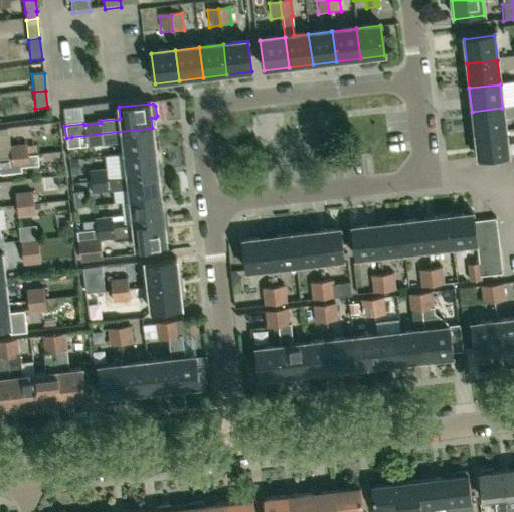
[(475,136),(505,132),(502,108),(472,112),(475,136)]
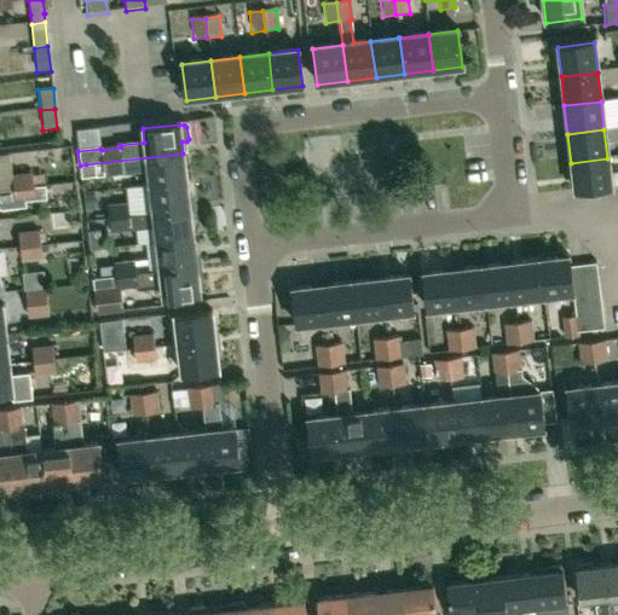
[(341,156),(341,145),(313,146),(313,157),(341,156)]
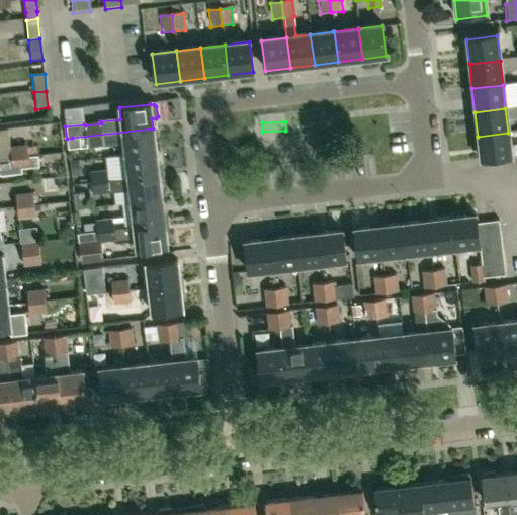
[(125,156),(156,153),(153,129),(72,138),(67,139),(68,151),(123,144),(125,156)]
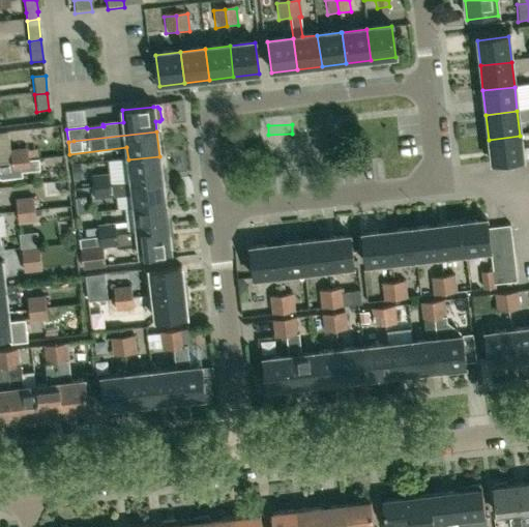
[(523,162),(523,160),(522,150),(520,136),(489,140),(492,165),(523,162)]
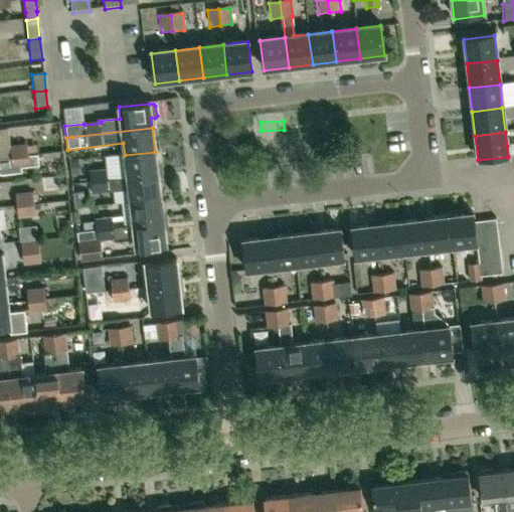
[(11,159),(28,157),(27,146),(10,148),(11,159)]
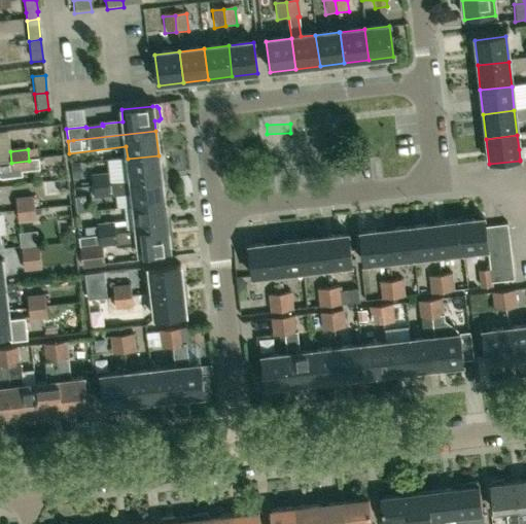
[(131,183),(162,179),(159,155),(128,159),(131,183)]
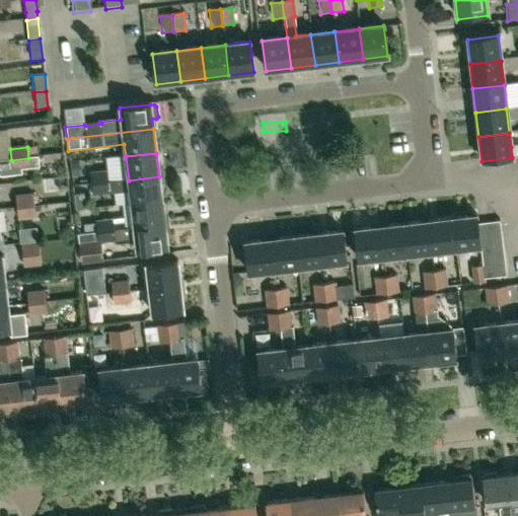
[(111,179),(127,178),(125,155),(108,157),(111,179)]
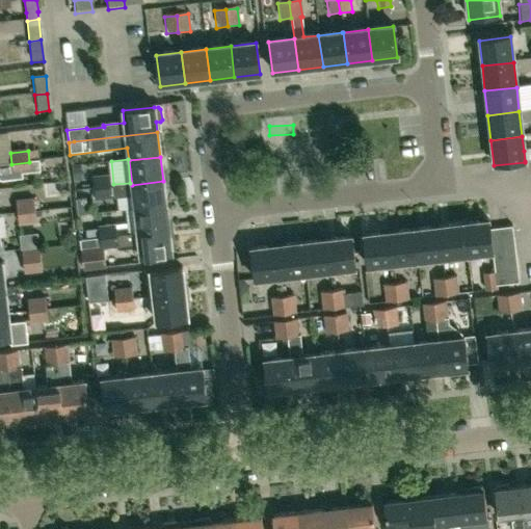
[(0,182),(22,180),(22,175),(40,173),(37,161),(29,162),(11,164),(0,164),(0,182)]
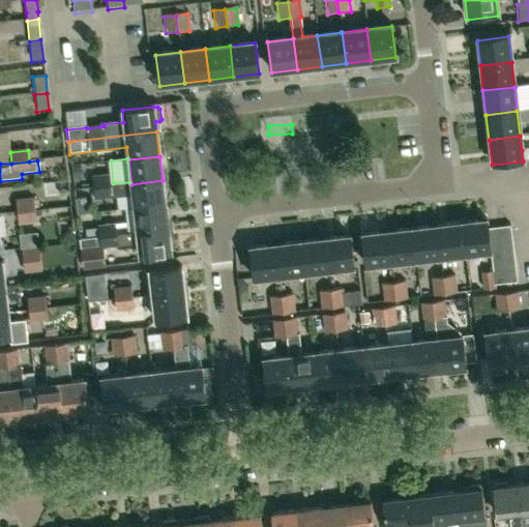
[(111,186),(110,176),(92,178),(93,188),(111,186)]
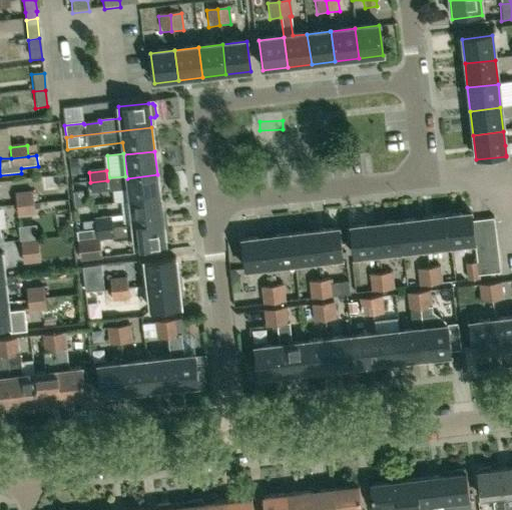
[(107,180),(90,182),(91,193),(107,191),(107,192),(128,189),(129,202),(160,198),(157,174),(127,178),(107,180)]
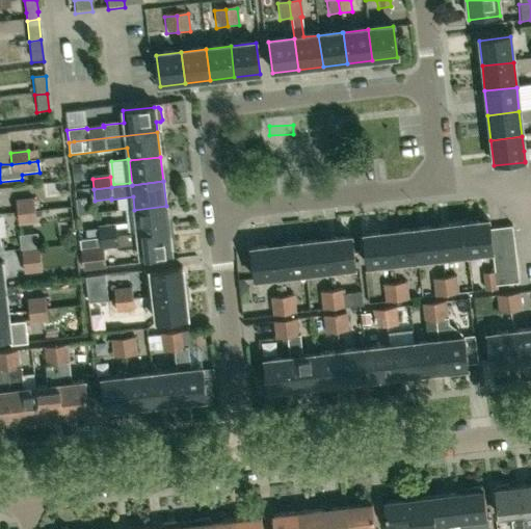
[(16,213),(33,212),(32,200),(15,202),(16,213)]
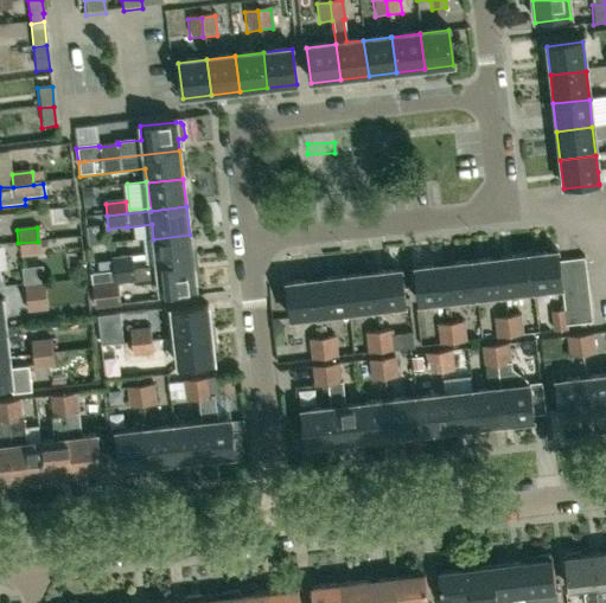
[(157,268),(192,263),(190,235),(153,239),(157,268)]
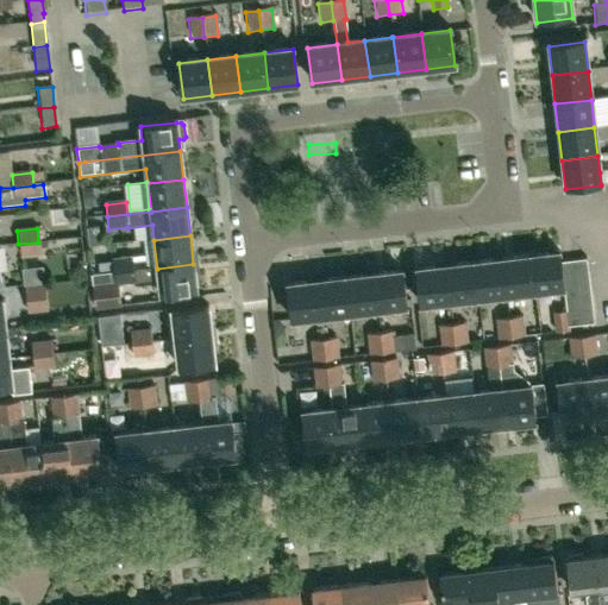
[(38,243),(18,244),(20,258),(41,256),(38,243)]
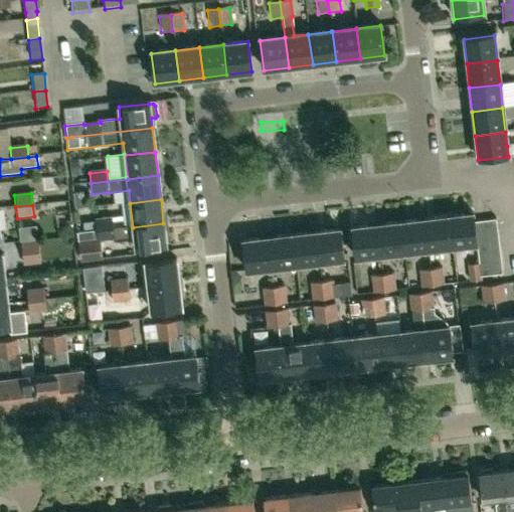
[(475,235),(473,223),(472,214),(448,217),(451,247),(476,244),(475,235)]
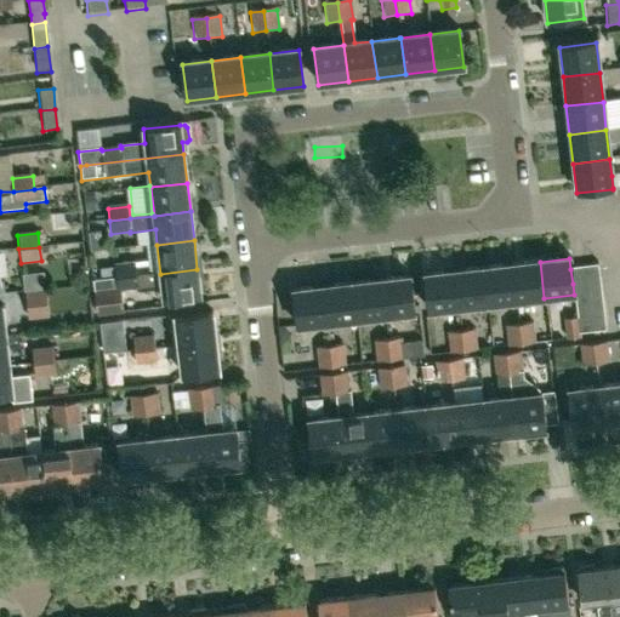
[(516,302),(544,298),(540,262),(512,266),(516,302)]
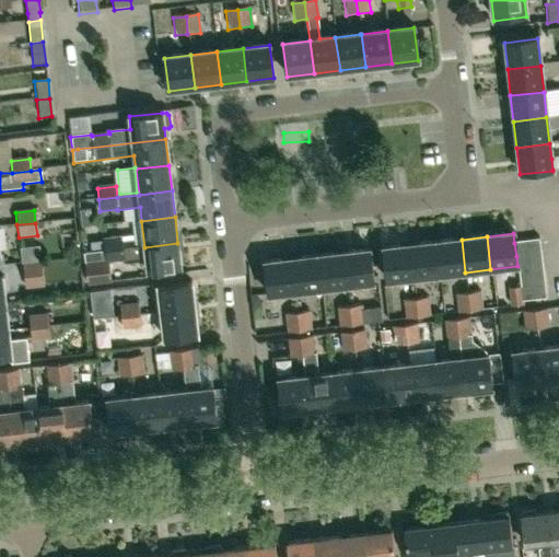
[(104,252),(134,248),(132,242),(121,243),(121,238),(103,240),(104,252)]
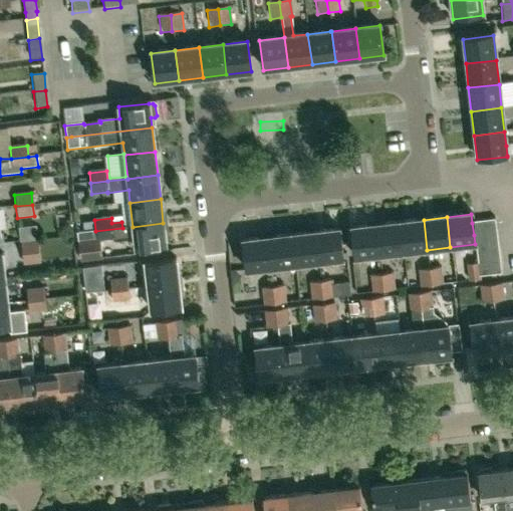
[(404,252),(427,250),(424,220),(401,222),(404,252)]
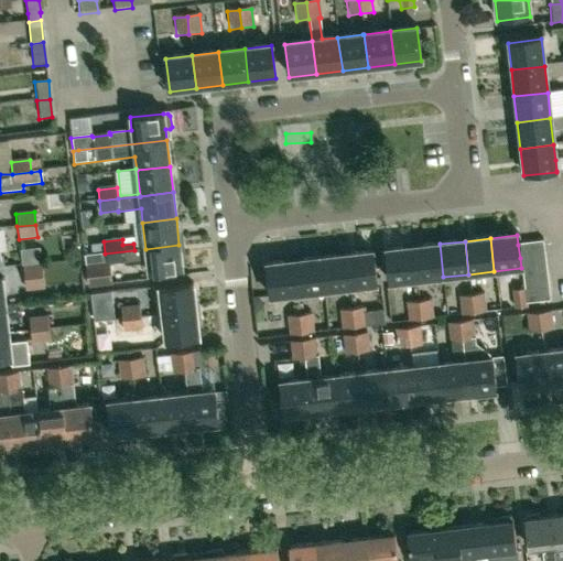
[(520,257),(543,254),(542,241),(518,245),(520,257)]
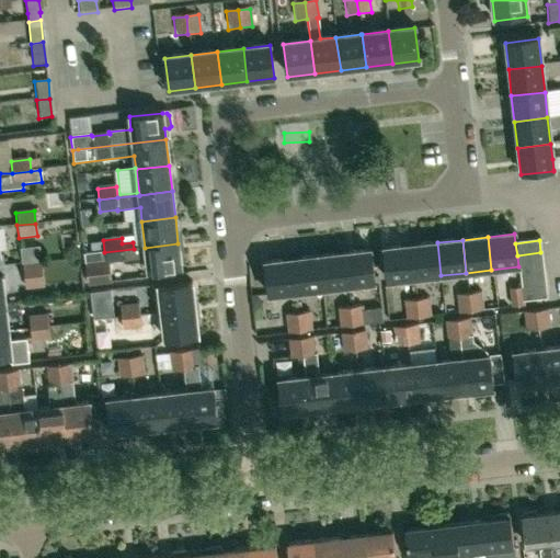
[(415,279),(441,275),(437,242),(412,246),(415,279)]
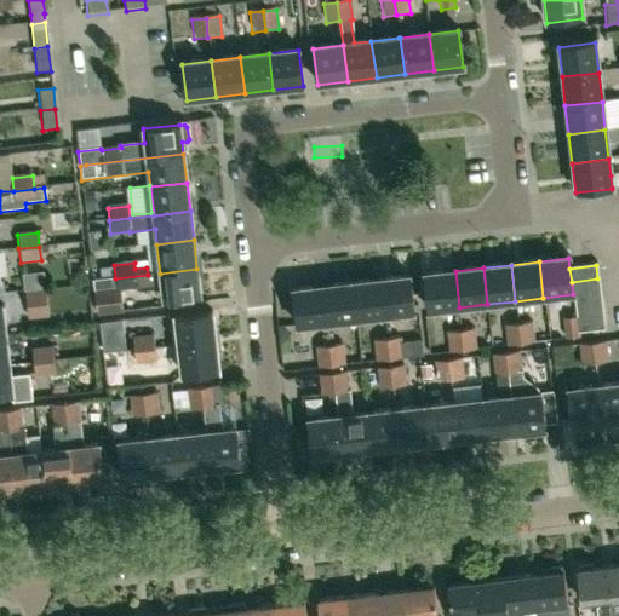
[(196,269),(160,274),(148,275),(115,278),(92,282),(93,291),(97,315),(121,311),(119,291),(136,288),(136,289),(161,287),(164,301),(200,297),(196,269)]
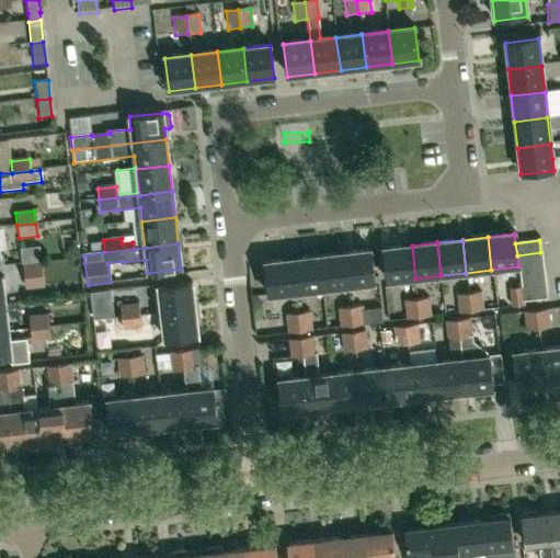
[(387,282),(415,279),(412,246),(383,249),(387,282)]
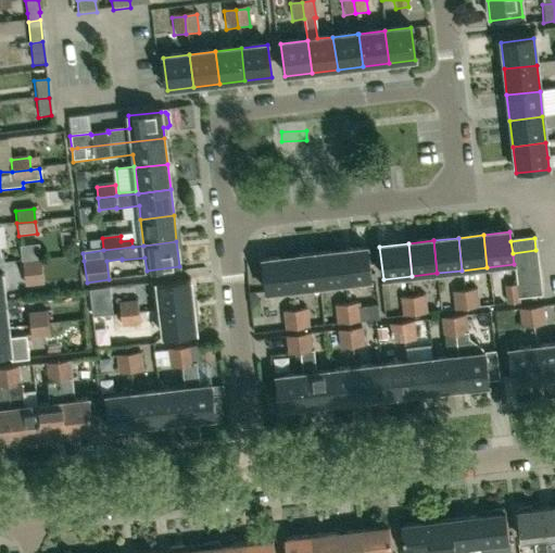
[(341,252),(344,285),(370,281),(366,249),(341,252)]
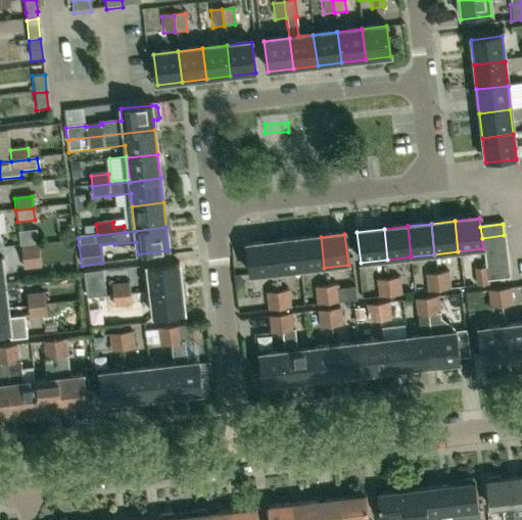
[(483,249),(505,246),(504,235),(482,238),(483,248),(483,249)]
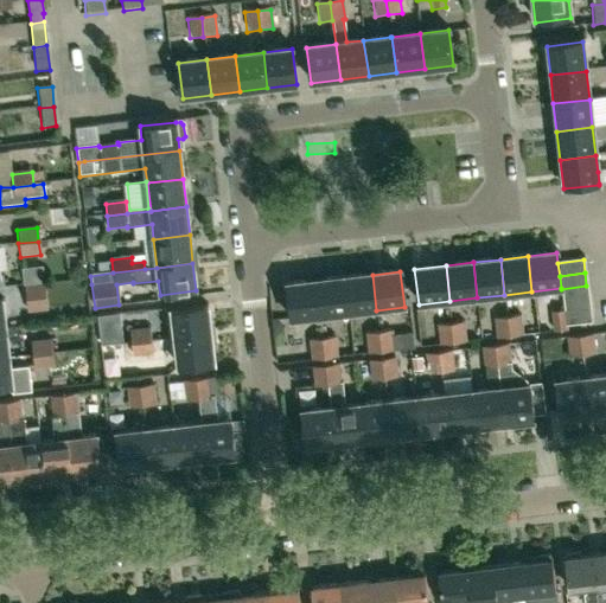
[(348,314),(376,310),(372,275),(343,277),(348,314)]
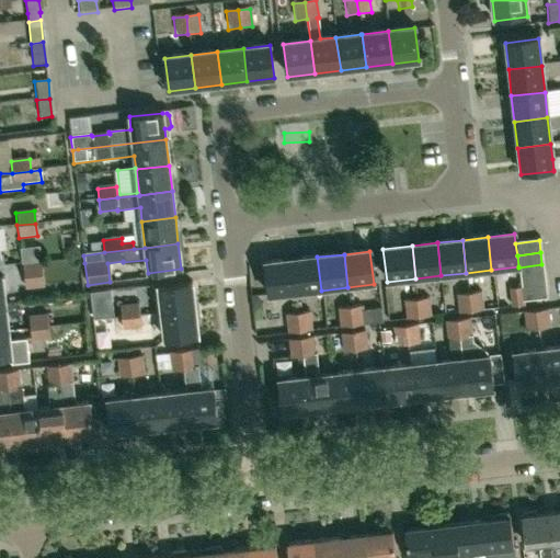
[(295,293),(321,291),(317,257),(290,260),(295,293)]
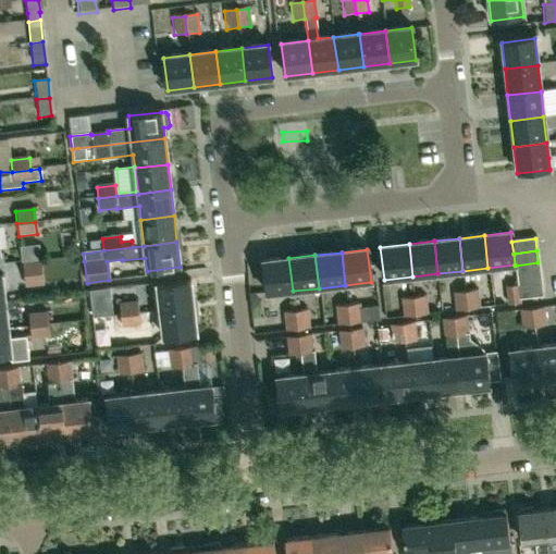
[(267,294),(293,291),(288,258),(262,261),(267,294)]
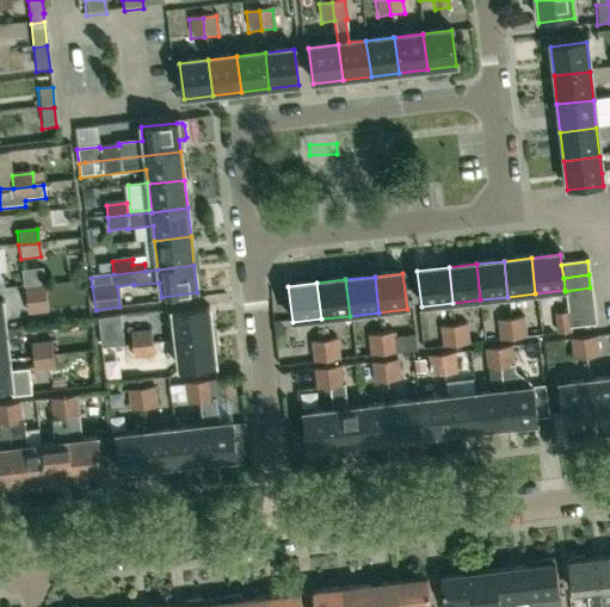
[(28,315),(48,313),(44,285),(24,289),(28,315)]
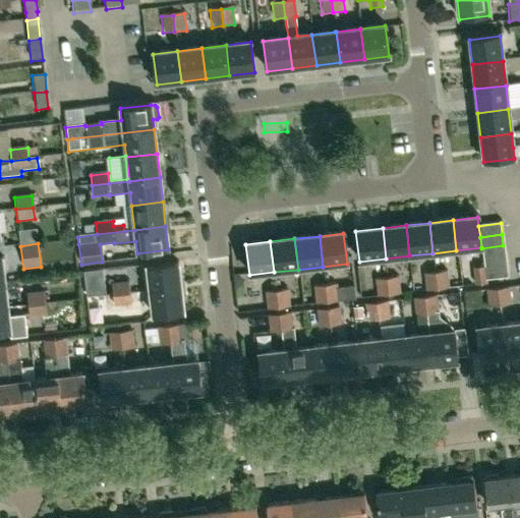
[(482,259),(504,256),(503,245),(481,248),(482,259)]
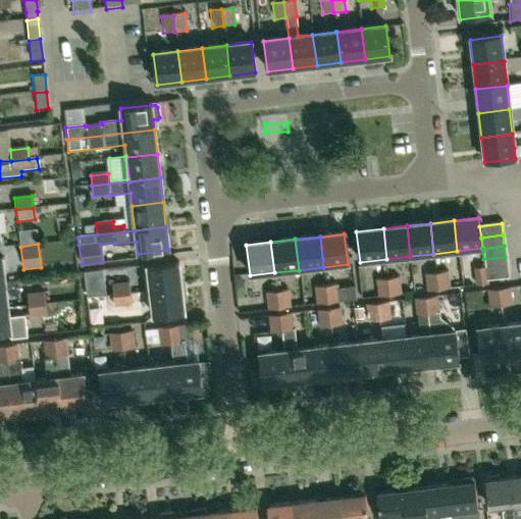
[(485,270),(507,268),(505,257),(483,259),(484,268),(485,270)]
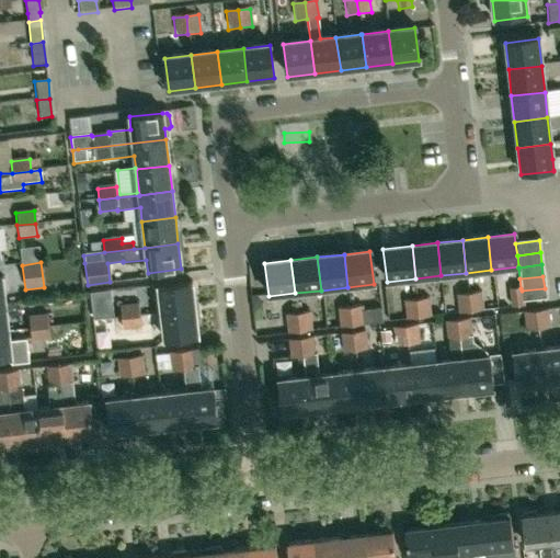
[(161,314),(194,310),(192,283),(158,287),(161,314)]
